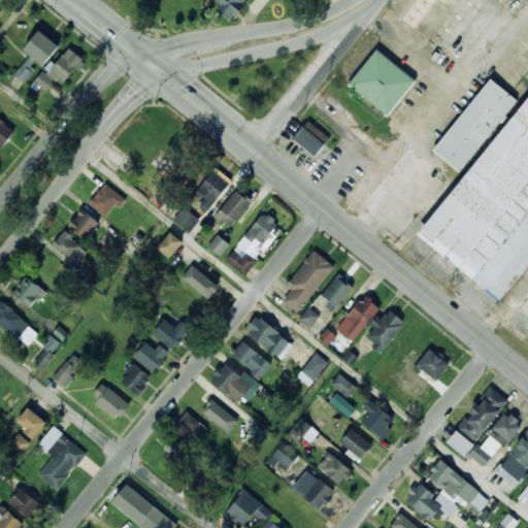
[(243,0),(206,0),(229,19),(243,0)]
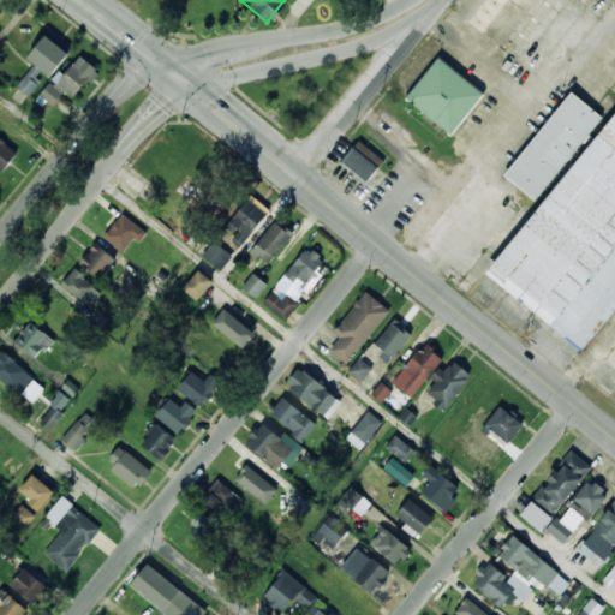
[(537,0),(509,36),(520,45),(553,4),(548,0),(537,0)]
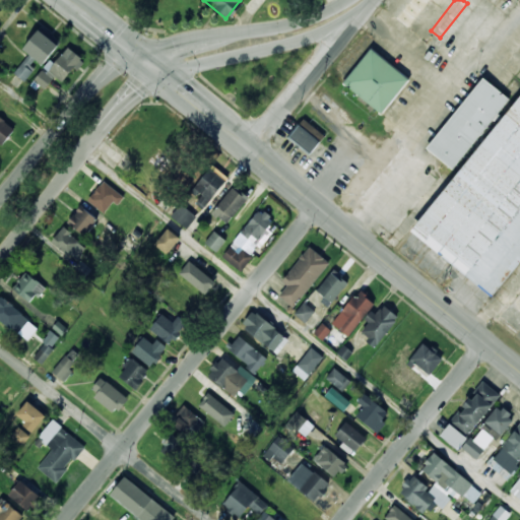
[(24,81),(35,69),(30,66),(36,59),(43,65),(59,46),(39,29),(23,49),(29,54),(14,73),(24,81)]
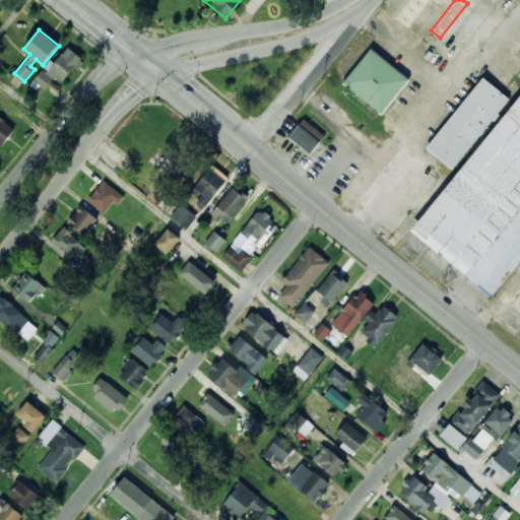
[(370,45),(404,73),(378,107),(342,78),(370,45)]
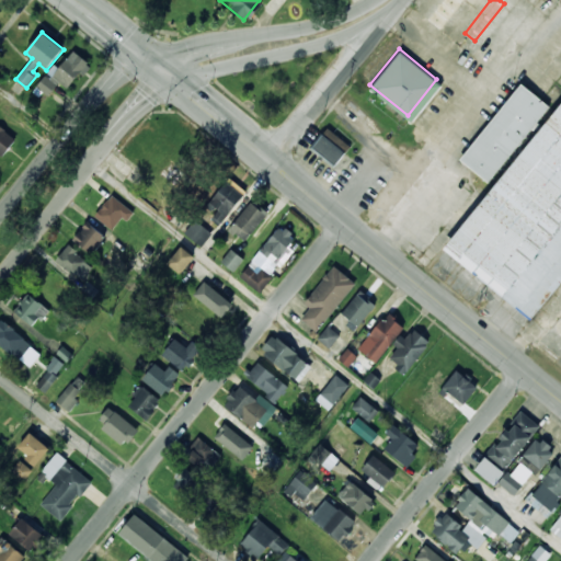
[(69,90),(90,65),(73,52),(59,68),(55,65),(37,87),(48,96),(59,82),(69,90)]
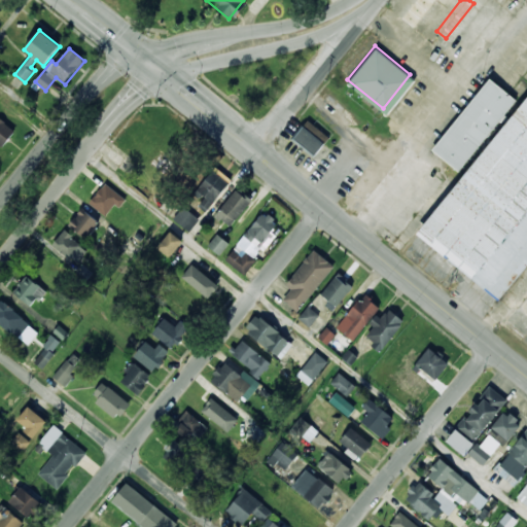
[(415,237),(471,281),(526,207),(526,96),(521,104),(488,79),(432,151),(462,175),(415,237)]
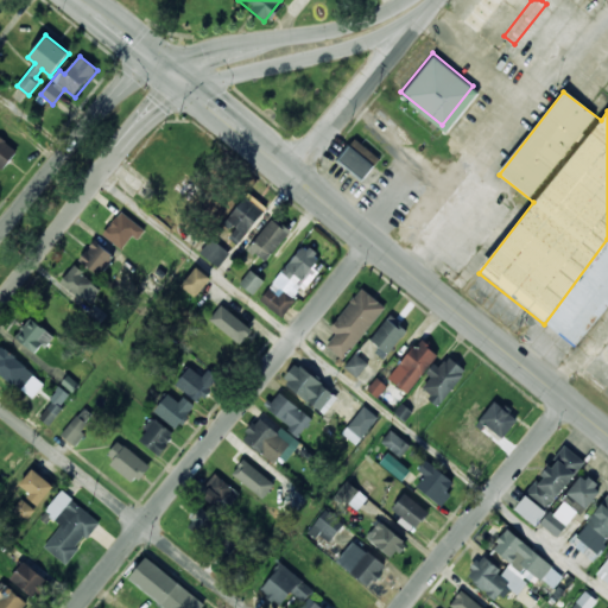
[(0,168),(2,170),(18,151),(0,137),(0,168)]
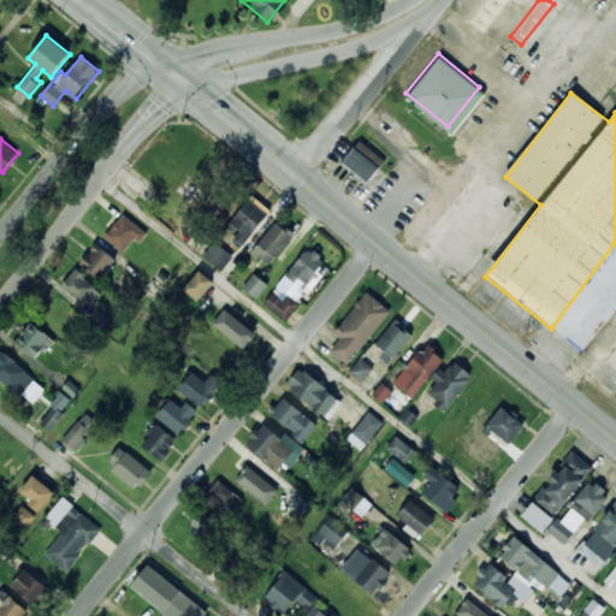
[(384,164),(360,141),(339,163),(365,185),(384,164)]
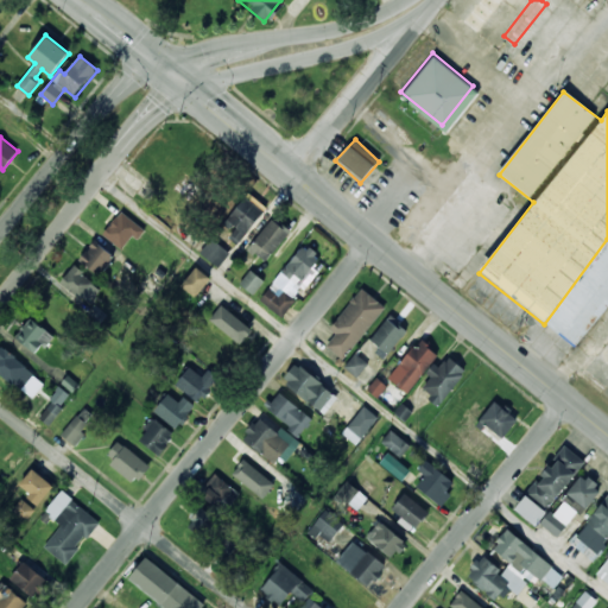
[(217,230),(236,245),(265,208),(246,194),(217,230)]
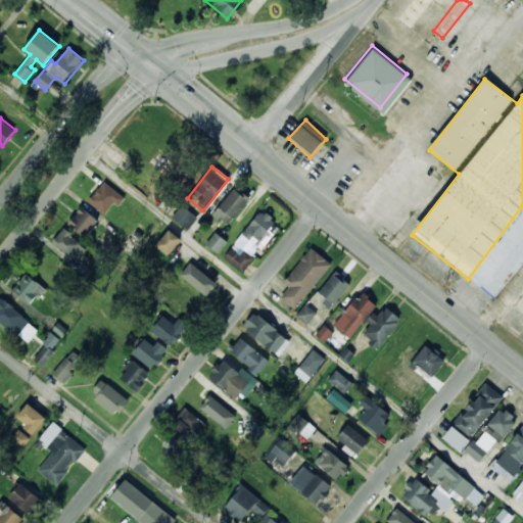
[(123,196),(104,182),(88,201),(106,217),(123,196)]
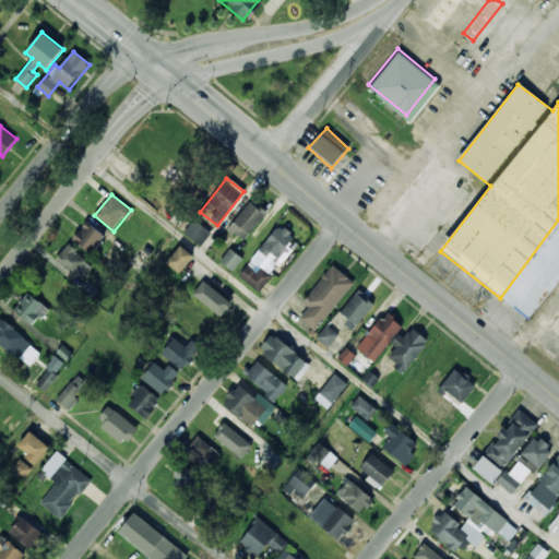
[(264,215),(250,202),(228,227),(244,240),(264,215)]
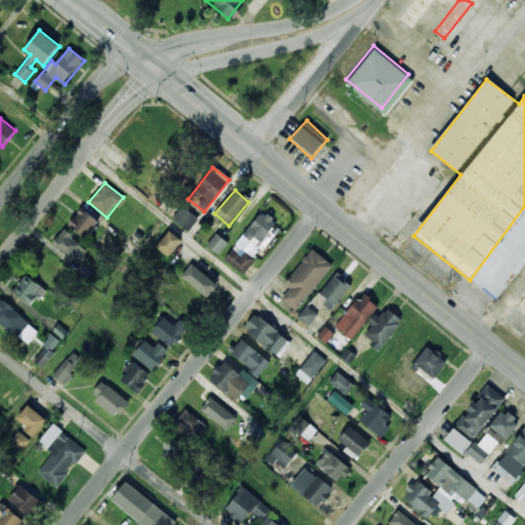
[(173,220),(190,231),(199,217),(182,206),(173,220)]
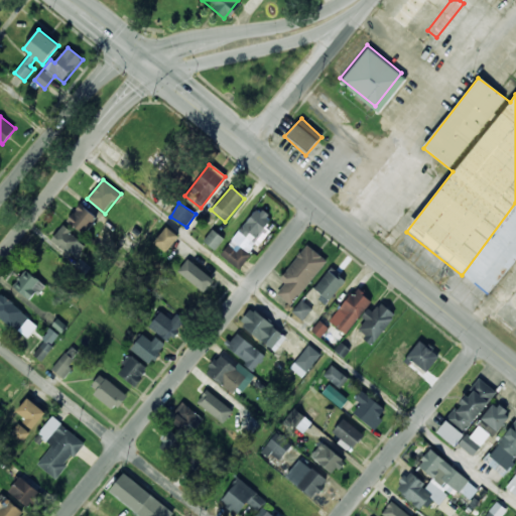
[(68,223),(86,234),(97,216),(79,204),(68,223)]
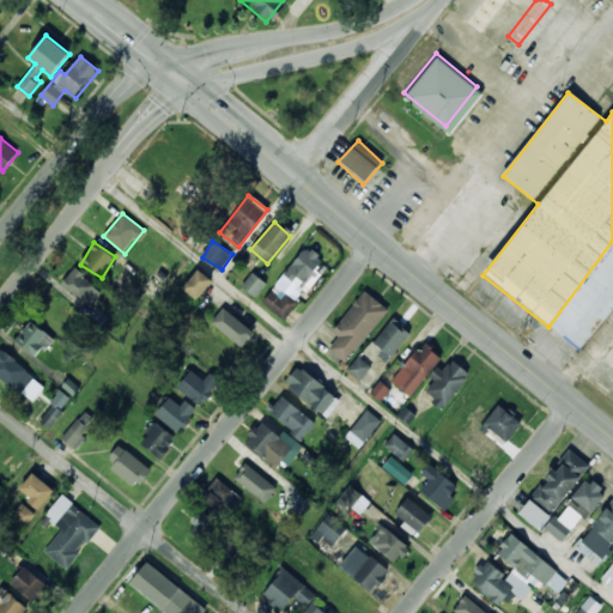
[(308,248),(285,268),(301,285),(322,265),(308,248)]
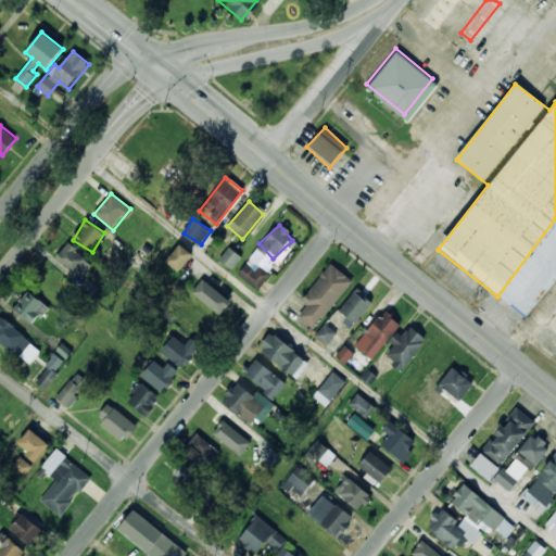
[(55,260),(78,276),(89,260),(66,243),(55,260)]
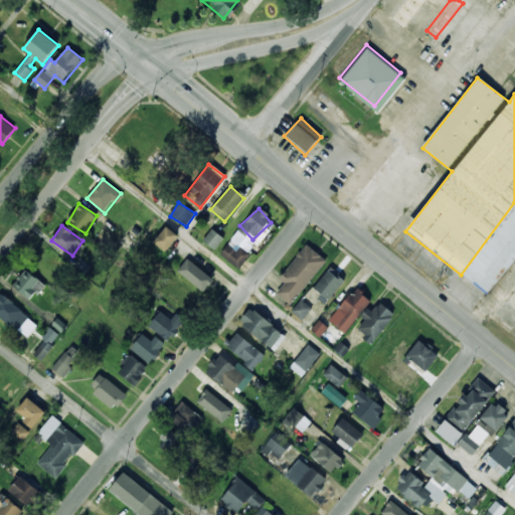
[(175,235),(163,227),(152,243),(164,251),(175,235)]
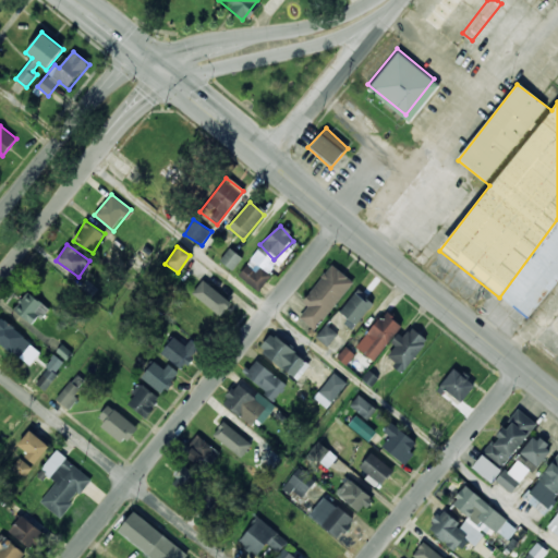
[(219,262),(230,270),(240,259),(229,250),(219,262)]
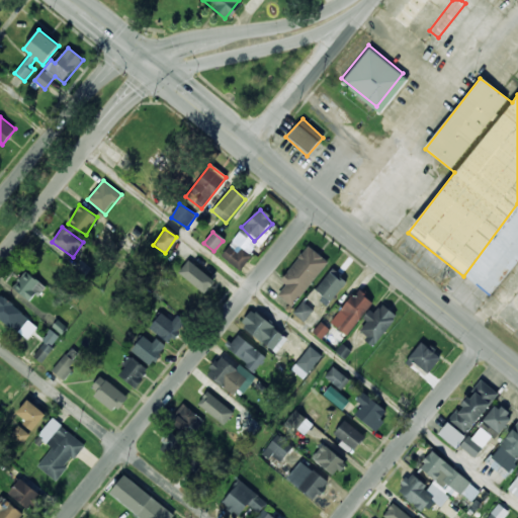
[(251,257),(233,242),(221,256),(238,272),(251,257)]
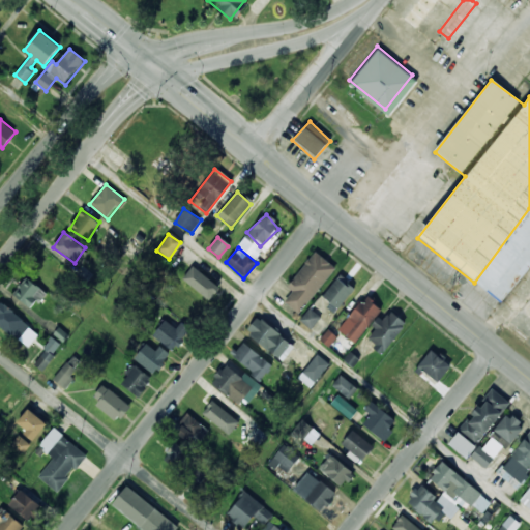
[(335,270),(315,253),(286,287),(292,292),(284,302),(297,315),(335,270)]
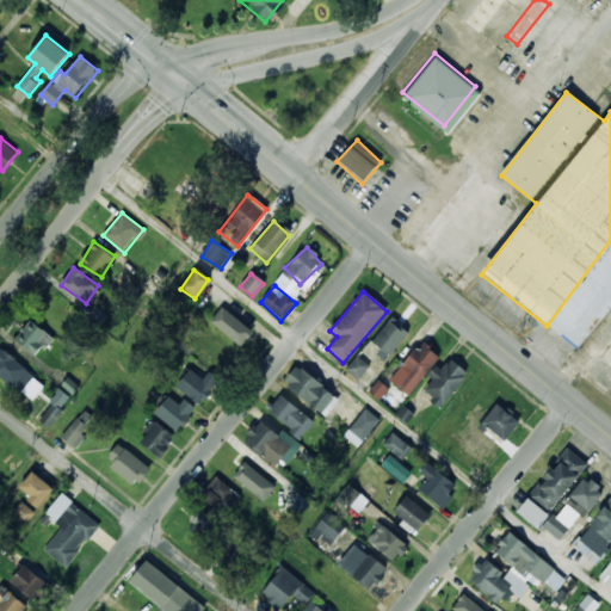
[(218,329),(242,350),(257,333),(233,313),(218,329)]
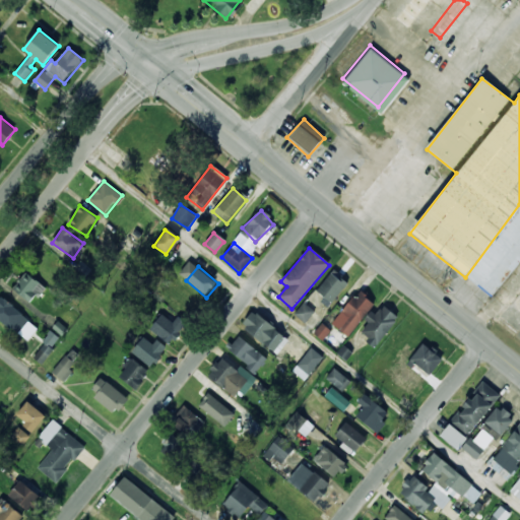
[(316,289),(330,304),(347,284),(334,270),(316,289)]
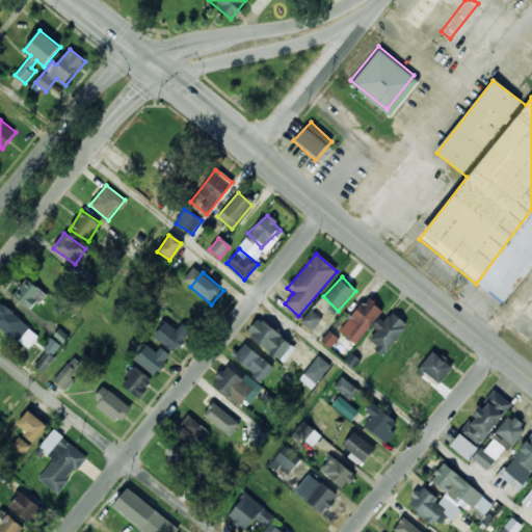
[(12,295),(32,311),(46,293),(26,278),(12,295)]
